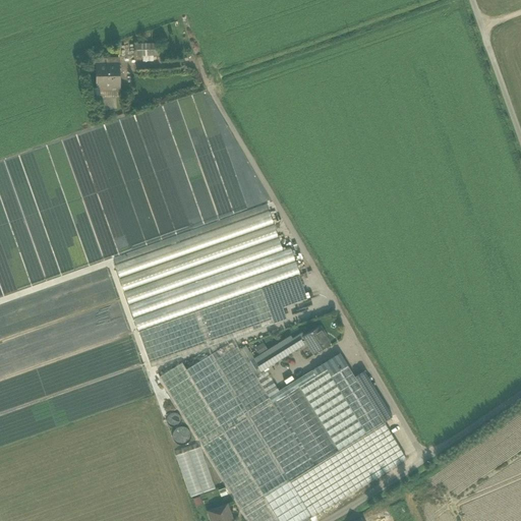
[(133,45),(133,56),(142,56),(154,56),(157,56),(157,45),(133,45)]
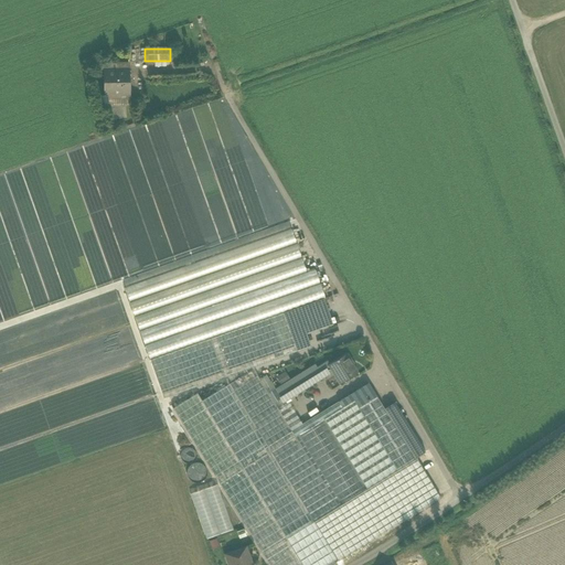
[(105,71),(105,96),(106,96),(130,95),(130,71),(105,71)]
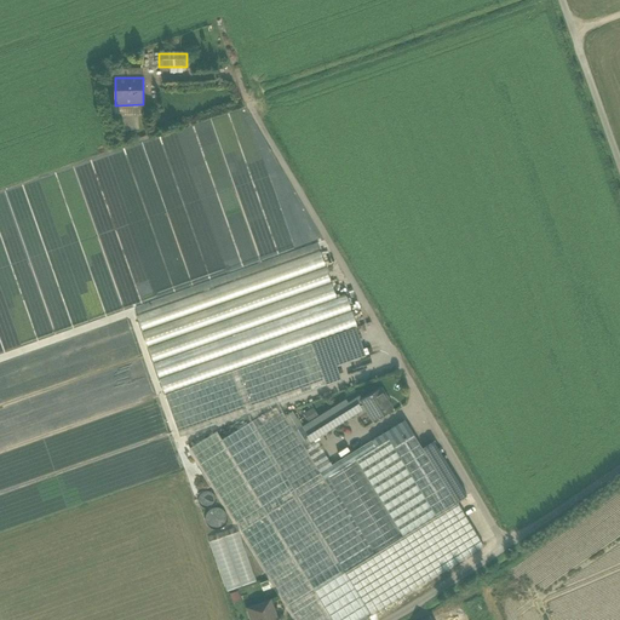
[(143,104),(116,105),(116,118),(121,118),(138,118),(143,116),(143,104)]
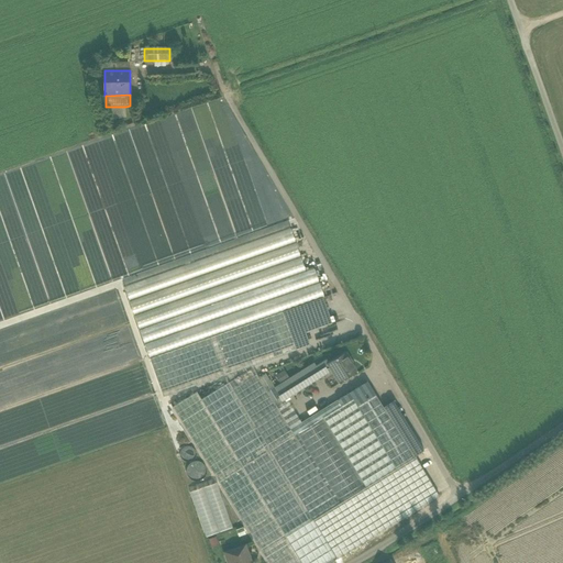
[(125,107),(110,107),(112,119),(125,118),(125,107)]
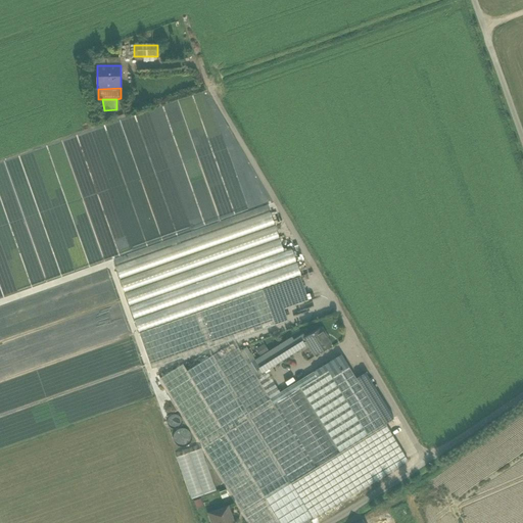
[(139,333),(151,369),(287,321),(283,310),(281,302),(305,294),(299,277),(139,333)]
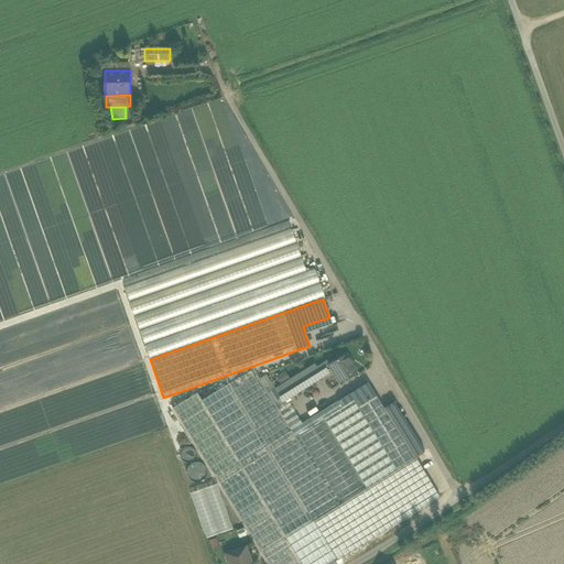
[(303,326),(305,334),(336,323),(334,315),(329,317),(303,326)]
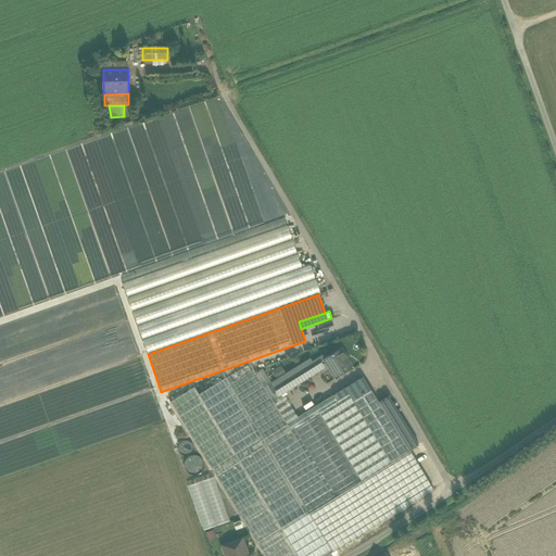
[(341,348),(324,358),(324,359),(327,366),(335,378),(351,367),(343,355),(345,354),(341,348)]
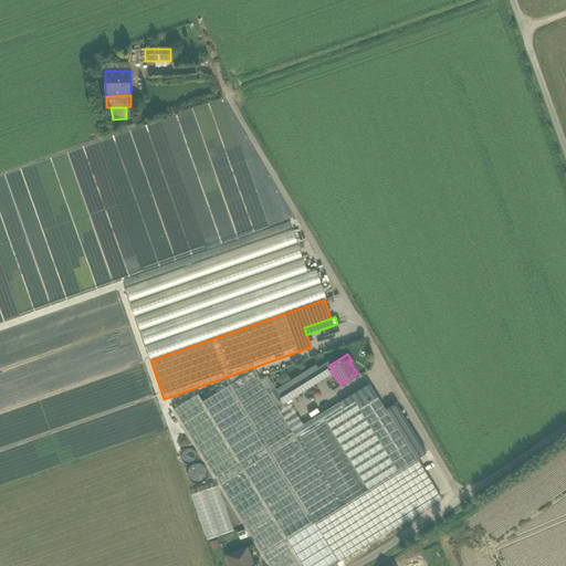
[(300,394),(333,373),(329,366),(329,365),(327,362),(317,368),(315,366),(291,380),(300,394)]
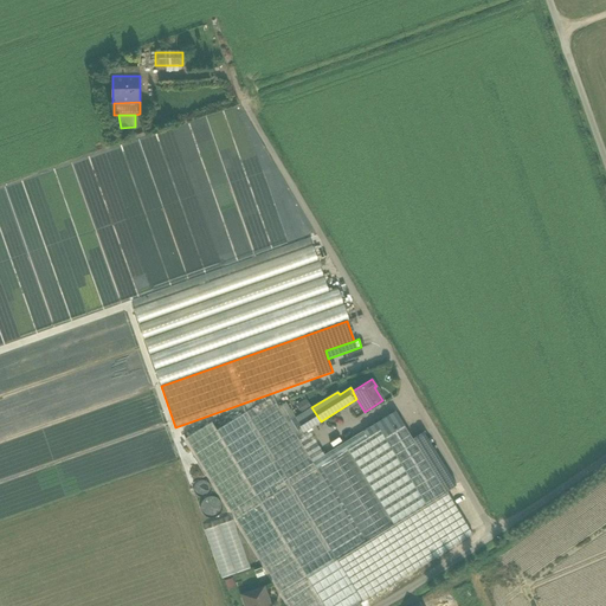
[(272,397),(246,412),(250,419),(276,404),(272,397)]
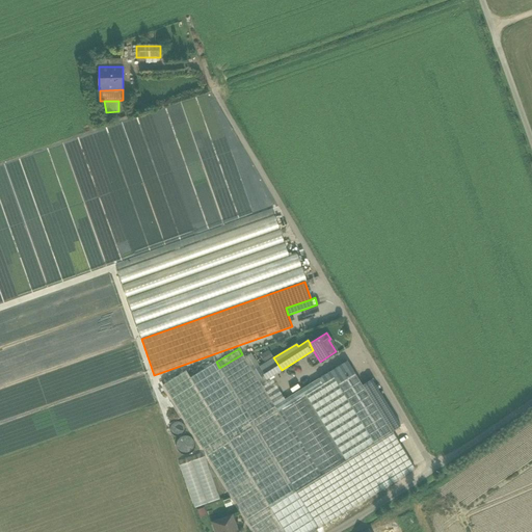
[(273,357),(268,350),(260,355),(264,363),(273,357)]
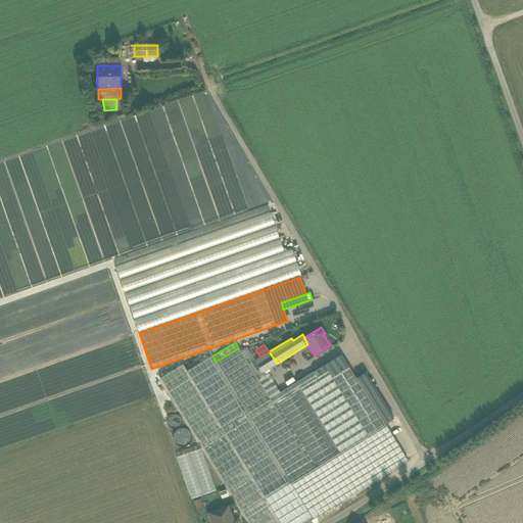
[(246,347),(238,348),(248,365),(254,361),(246,347)]
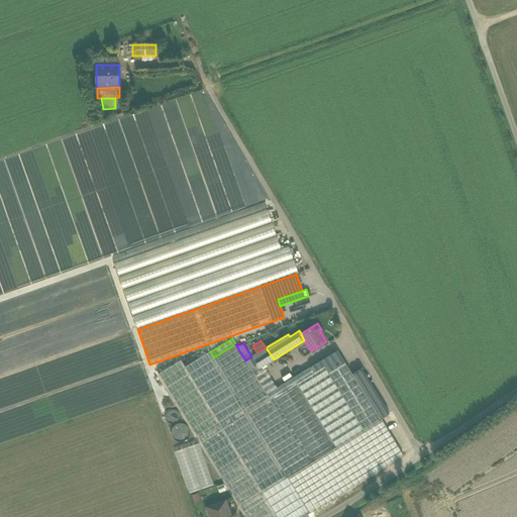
[(158,374),(245,516),(299,516),(308,512),(309,514),(403,455),(381,419),(389,414),(362,369),(351,375),(337,351),(325,358),(324,359),(327,364),(313,374),(309,368),(276,388),(273,383),(264,389),(250,369),(245,360),(235,344),(213,357),(210,351),(185,367),(181,360),(158,374)]
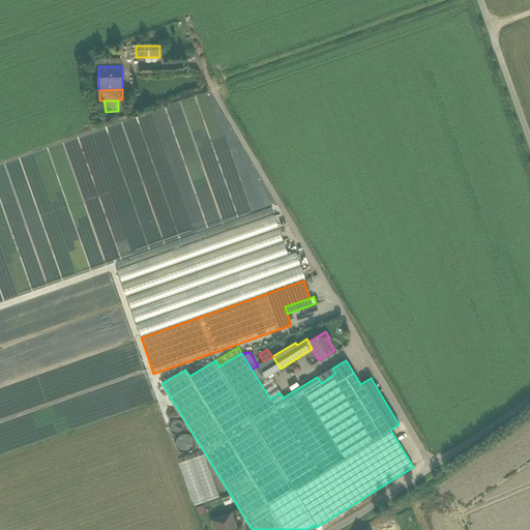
[(263,374),(266,378),(269,376),(281,369),(272,356),(258,365),(263,374)]
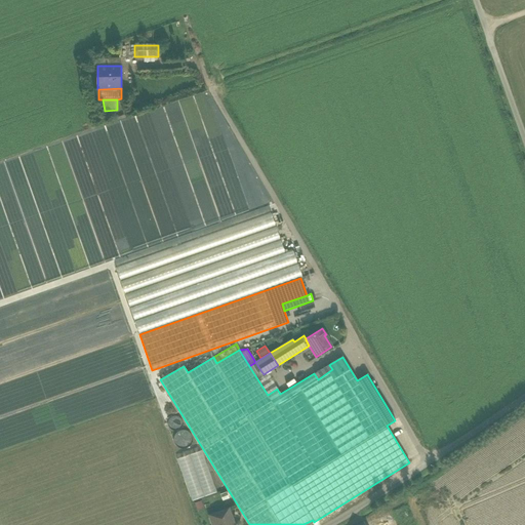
[(249,366),(254,374),(260,370),(255,362),(249,366)]
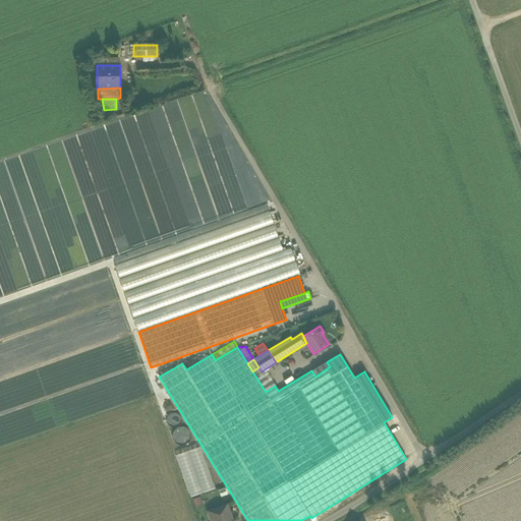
[(313,369),(316,374),(330,366),(327,362),(328,361),(327,361),(313,369)]
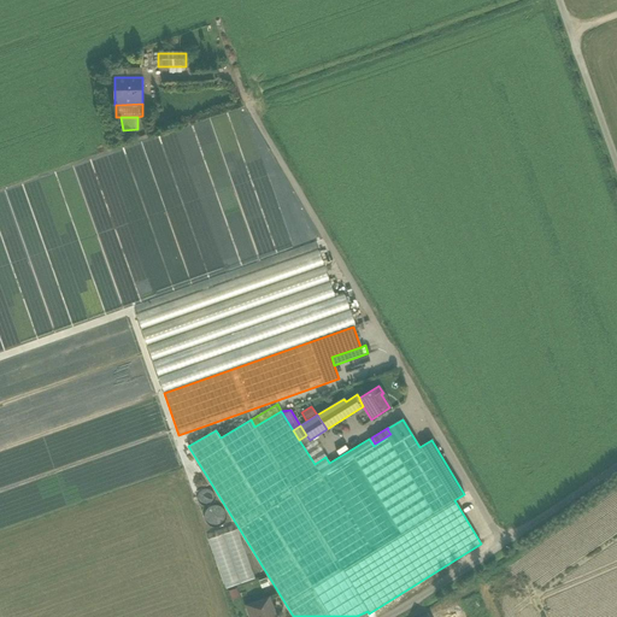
[(325,457),(313,438),(310,440),(306,435),(299,440),(315,464),(325,457)]
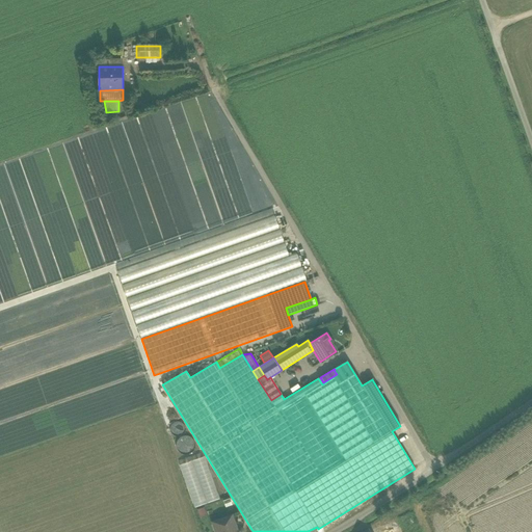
[(173,424),(170,431),(176,436),(183,434),(185,427),(180,422),(173,424)]
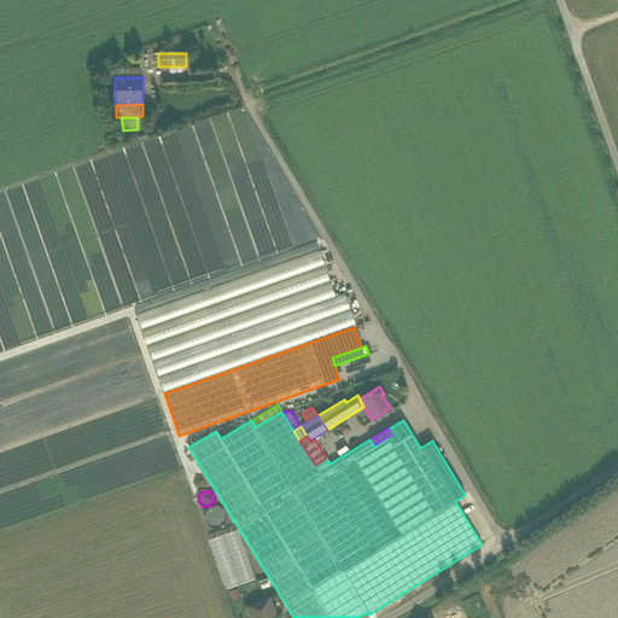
[(205,512),(205,520),(210,528),(219,528),(226,523),(226,514),(221,507),(213,507),(205,512)]
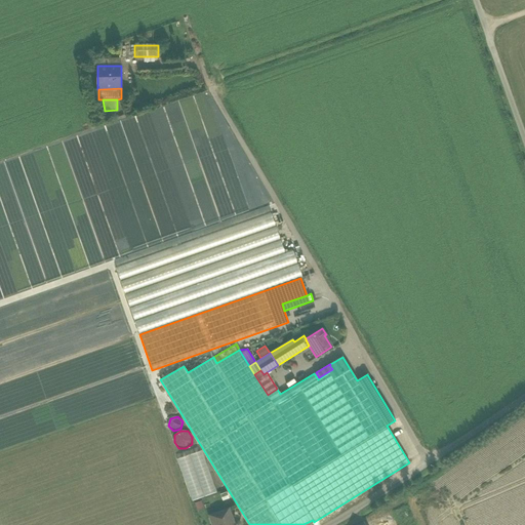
[(202,449),(175,457),(190,500),(215,492),(202,449)]
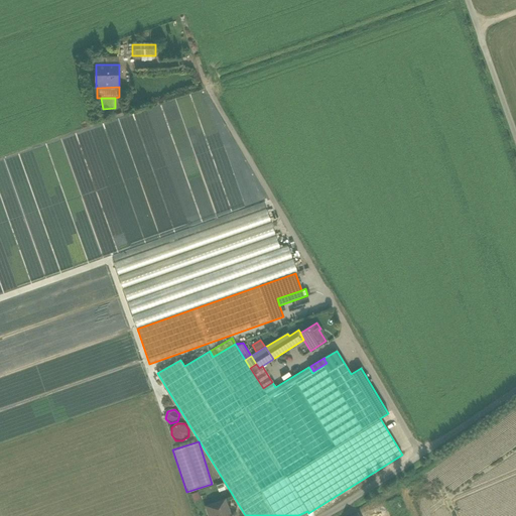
[(225,490),(222,483),(216,486),(219,493),(225,490)]
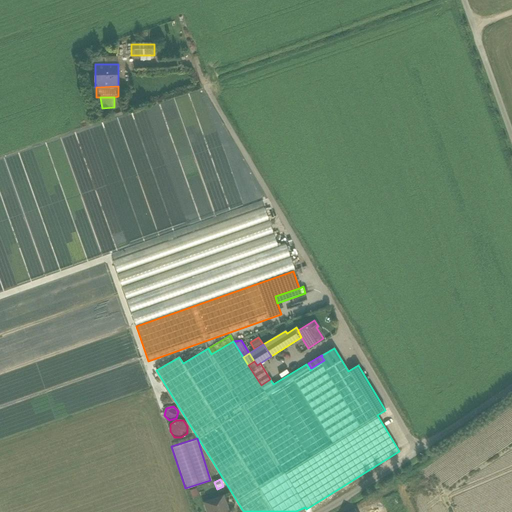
[(199,496),(196,488),(189,490),(192,498),(199,496)]
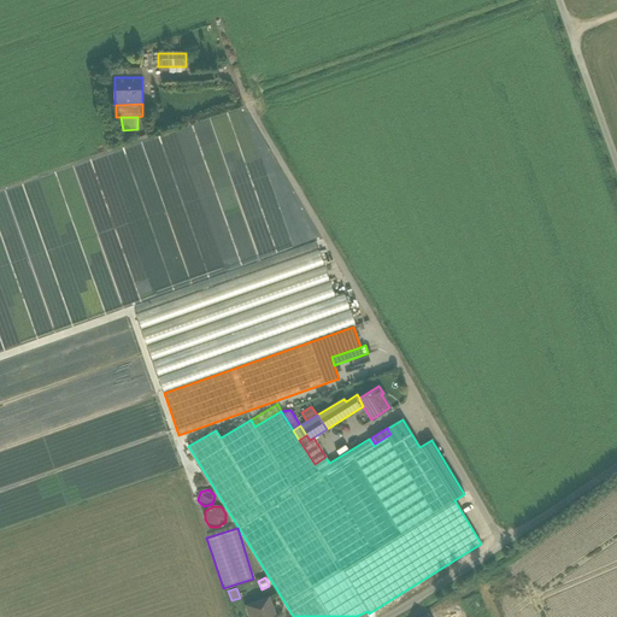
[(277,616),(275,615),(269,598),(246,606),(250,616),(277,616)]
